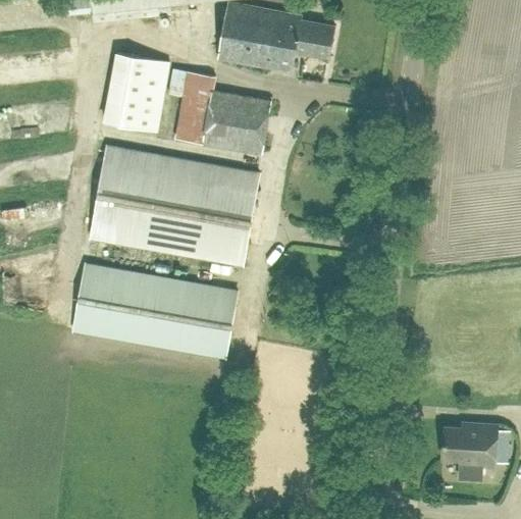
[(169,6),(215,0),(90,0),(92,21),(170,15),(169,6)]
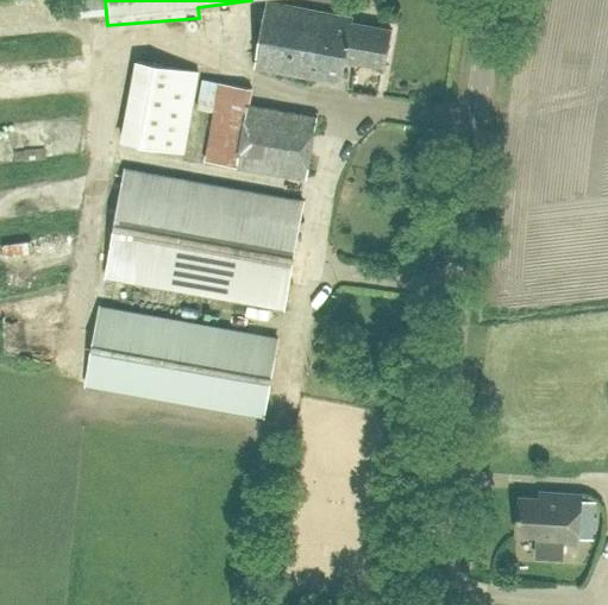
[(353,27),(355,19),(264,2),(252,69),(339,84),(343,63),(383,70),(389,35),(353,27)]
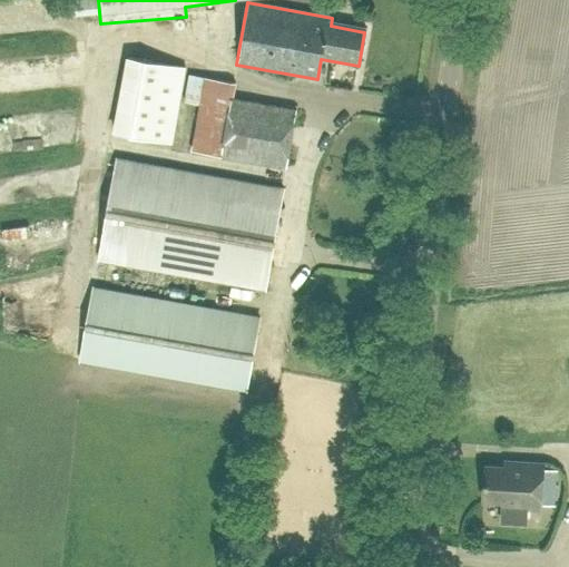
[(110,134),(165,144),(172,145),(185,68),(126,57),(110,134)]
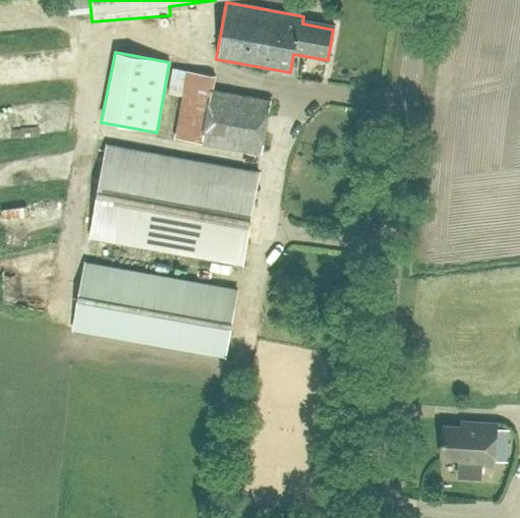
[(260,156),(265,131),(270,102),(212,91),(215,77),(172,69),(167,94),(181,96),(173,139),(260,156)]
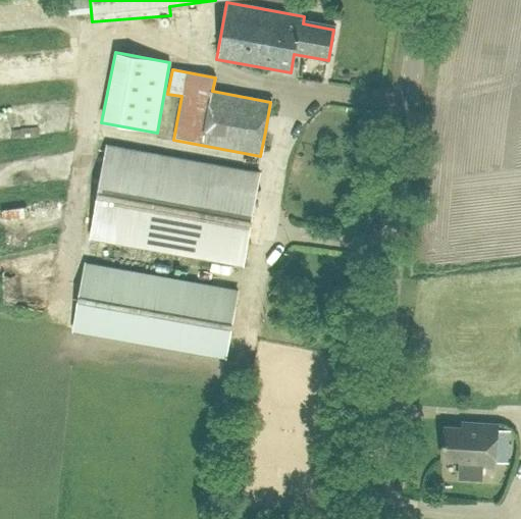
[(89,239),(242,266),(258,173),(106,146),(89,239)]
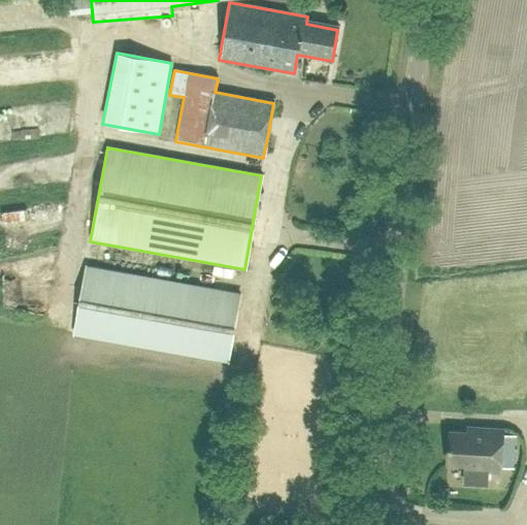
[(74,334),(228,361),(239,294),(86,268),(74,334)]
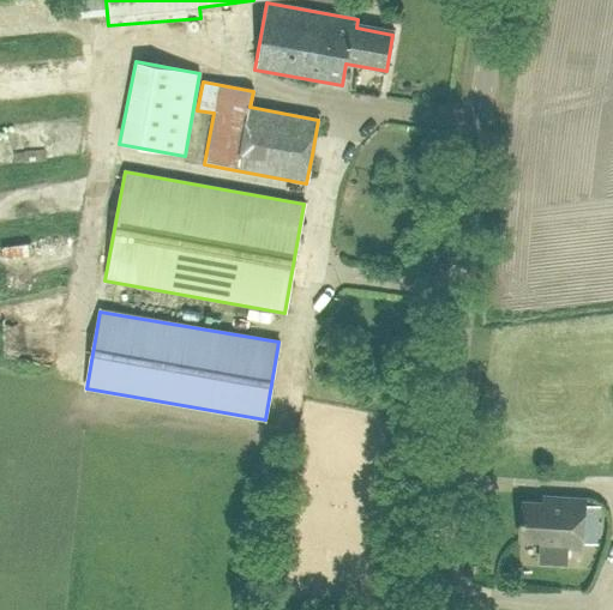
[(539,548),(581,550),(584,499),(552,496),(551,505),(521,502),(518,543),(539,544),(539,548)]
